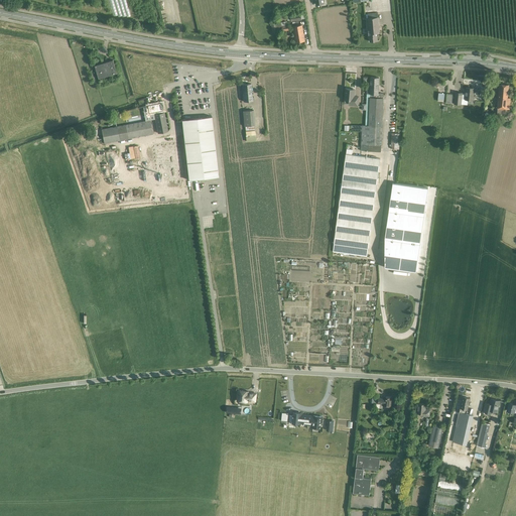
[(366,14),(366,18),(368,37),(370,36),(370,41),(378,40),(377,33),(380,33),(378,17),(378,12),(367,13),(367,14),(366,14)]
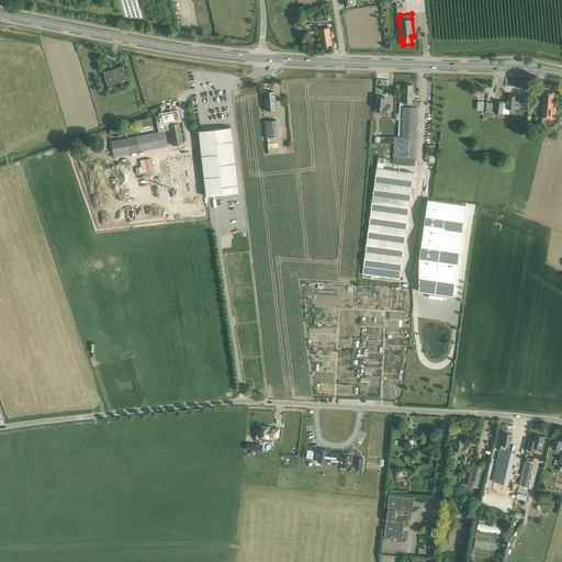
[(313,27),(313,23),(306,24),(306,25),(295,26),(296,37),(303,36),(303,35),(315,34),(314,27),(313,27)]
